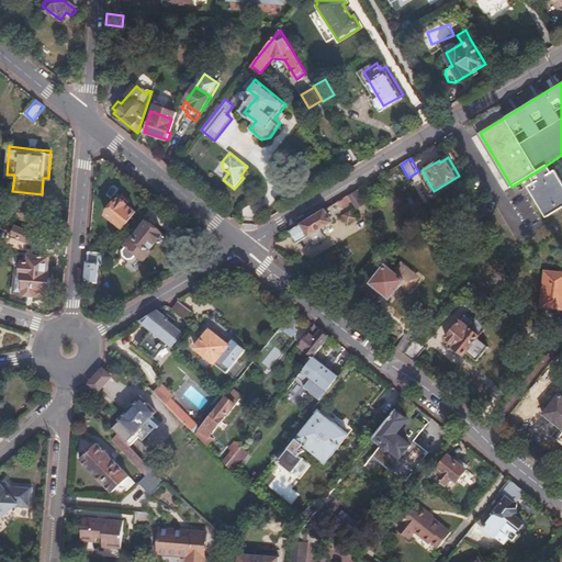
[(537,200),(561,193),(561,179),(555,168),(552,170),(551,169),(550,167),(549,166),(549,164),(531,175),(536,181),(528,186),(537,200)]
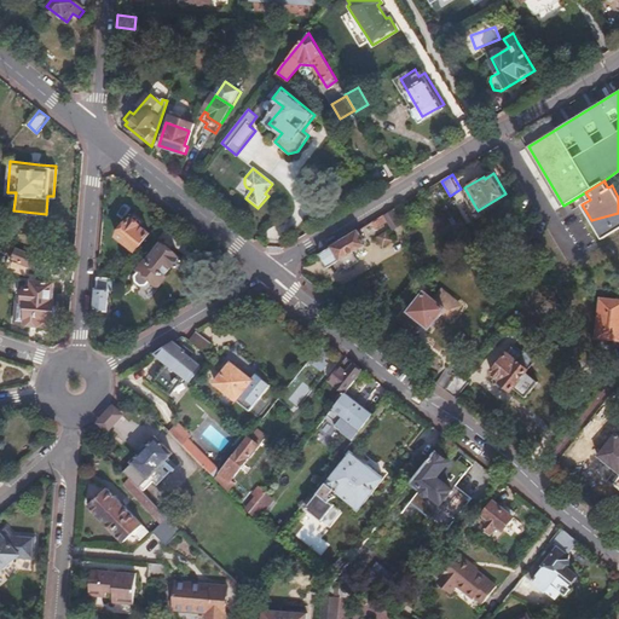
[(401,224),(393,209),(386,214),(393,229),(401,224)]
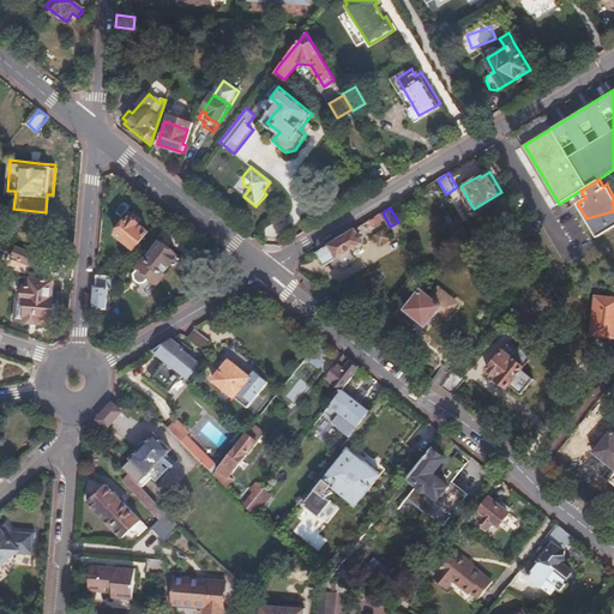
[(132,215),(116,233),(134,247),(149,232),(139,223),(140,223),(139,222),(142,218),(134,214),(132,215)]
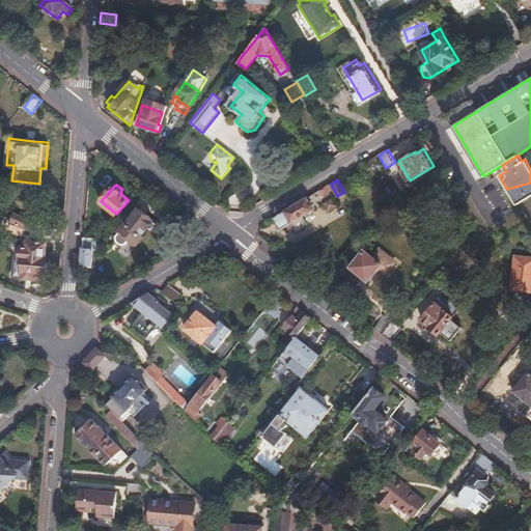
[(329,192),(326,187),(318,191),(322,196),(329,192)]
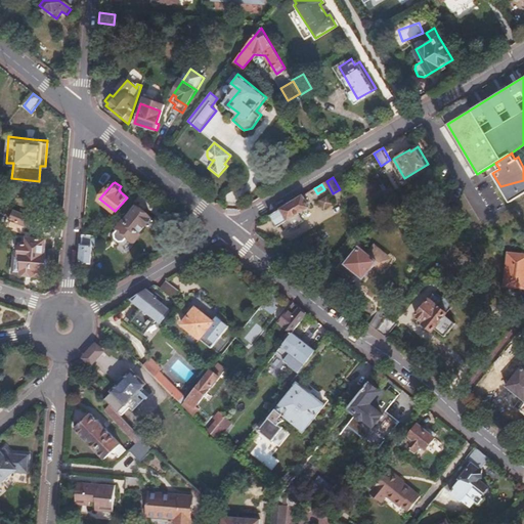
[(303,195),(270,215),(276,226),(282,223),(287,230),(303,221),(299,214),(309,208),(303,195)]
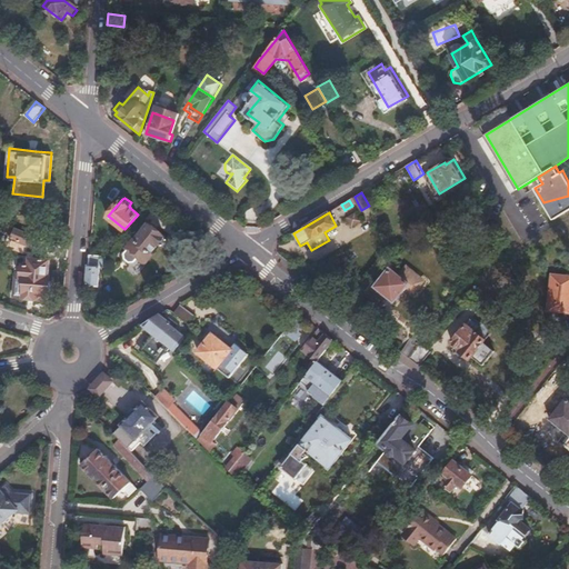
[(150,221),(148,223),(157,230),(158,228),(150,221)]
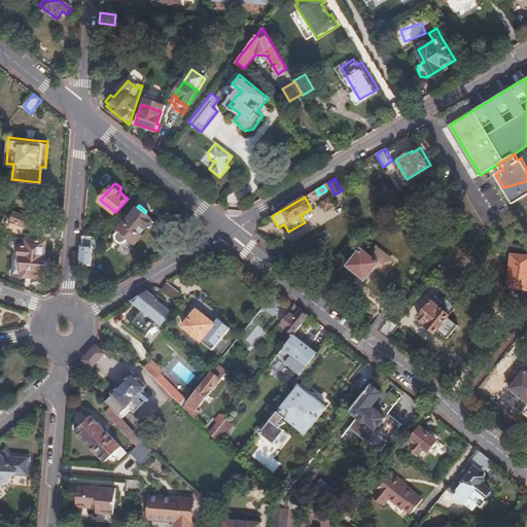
[(131,213),(120,226),(128,233),(126,235),(126,238),(133,243),(136,243),(140,237),(139,234),(146,225),(147,225),(149,227),(153,221),(151,219),(152,219),(145,213),(137,207),(136,208),(134,206),(130,211),(132,212),(131,213)]
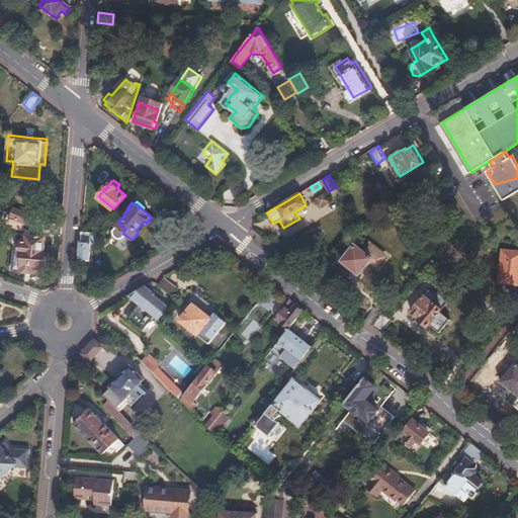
[(33,214),(11,205),(7,216),(28,225),(33,214)]
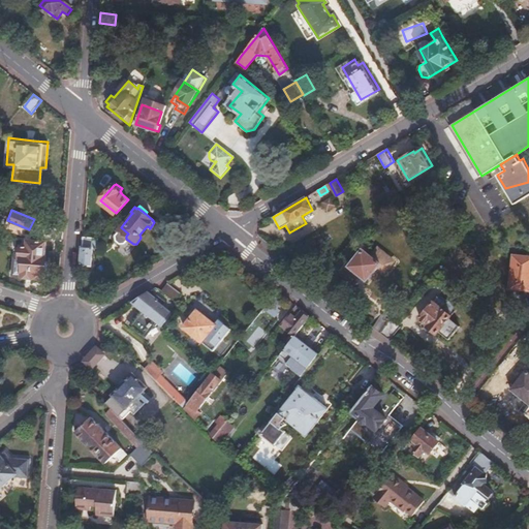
[(128,234),(121,227),(118,231),(126,239),(126,236),(128,234)]
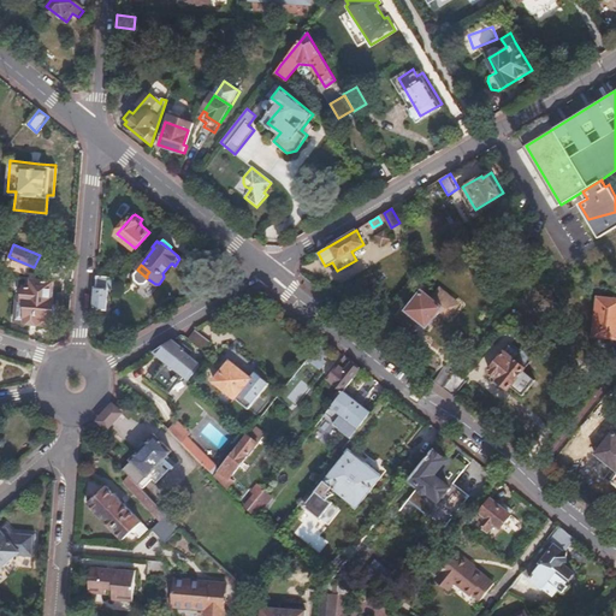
[(112,290),(113,280),(113,279),(95,277),(95,289),(107,290),(112,290)]
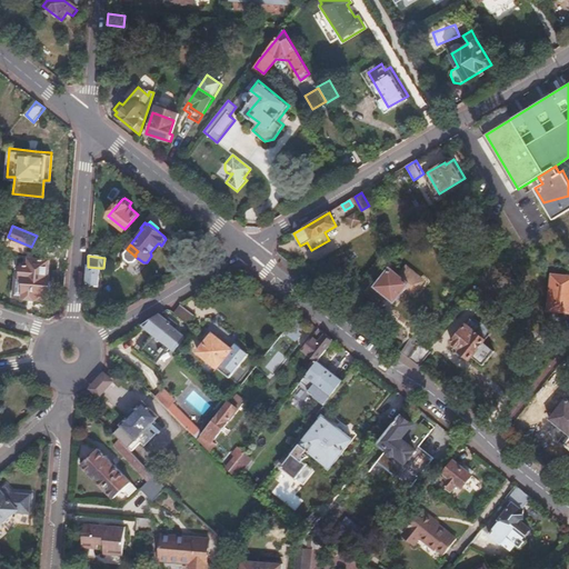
[(17,262),(16,276),(19,276),(17,297),(46,299),(47,285),(49,283),(49,280),(47,280),(48,262),(27,260),(26,263),(17,262)]
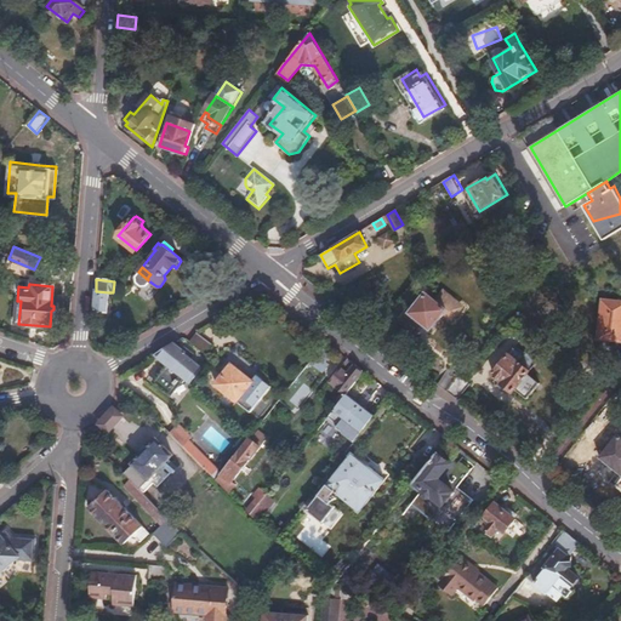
[(423,292),(406,313),(428,331),(439,318),(449,326),(465,307),(442,289),(433,300),(423,292)]
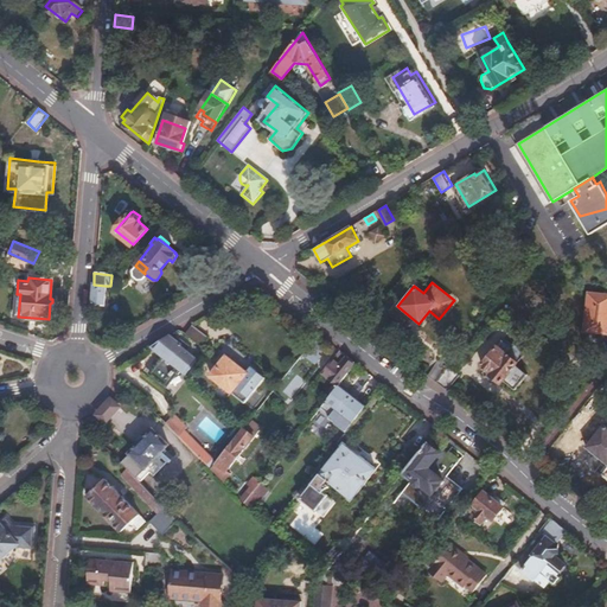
[(94,285),(91,304),(103,305),(106,286),(94,285)]
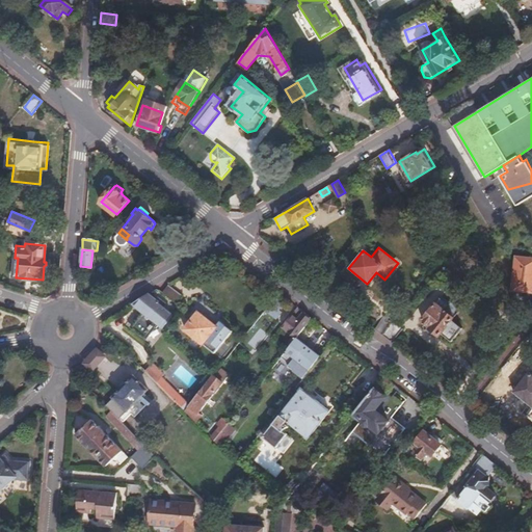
[(18,258),(15,258),(9,258),(7,276),(16,277),(18,258)]
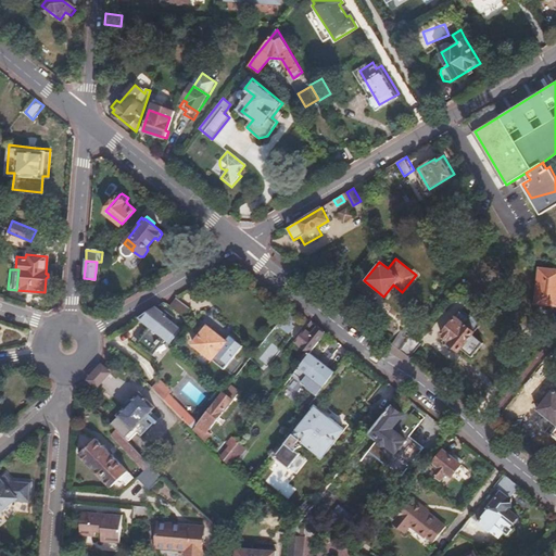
[(555,276),(540,275),(536,308),(555,310),(555,276)]
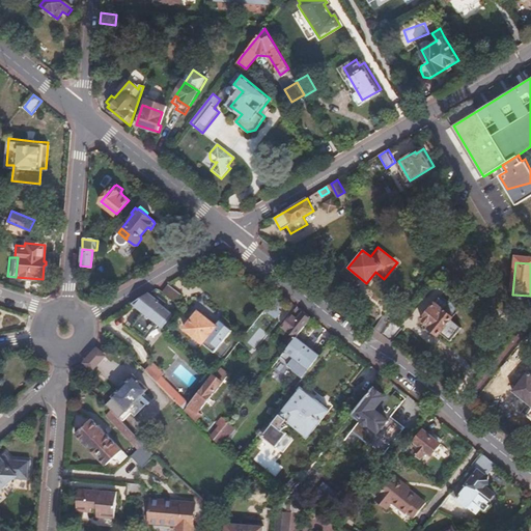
[(171,285),(186,294),(190,285),(176,278),(171,285)]
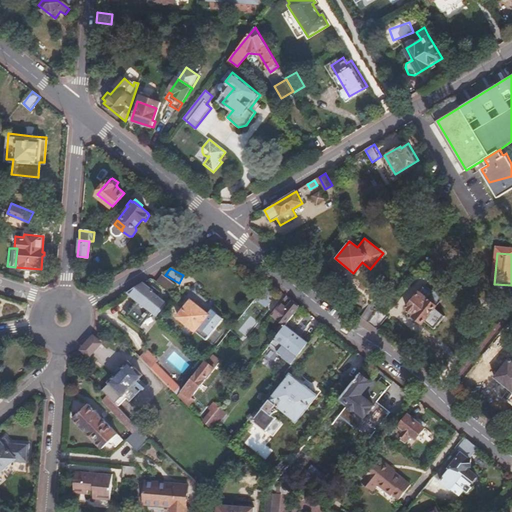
[(174,283),(161,274),(156,280),(170,289),(174,283)]
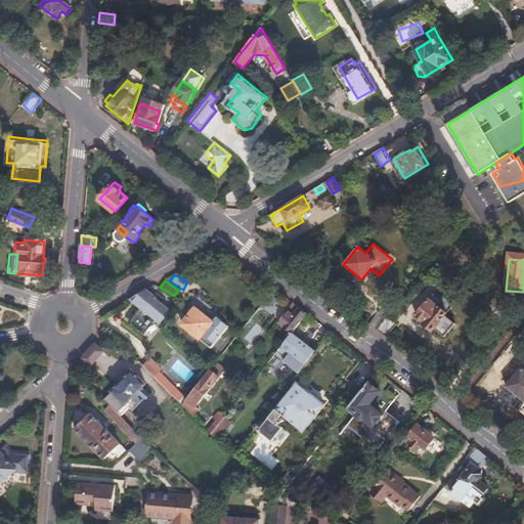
[(284,294),(276,288),(266,300),(274,305),(284,294)]
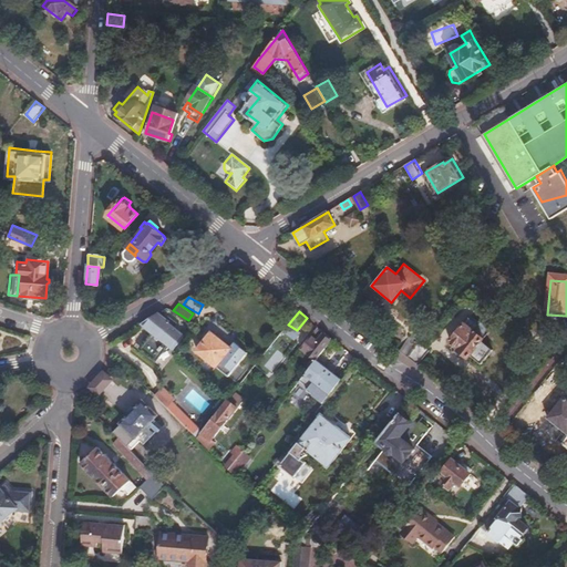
[(142,325),(152,331),(138,349),(153,360),(162,348),(164,349),(166,346),(171,348),(173,346),(181,334),(165,322),(166,321),(157,315),(157,318),(152,318),(142,325)]
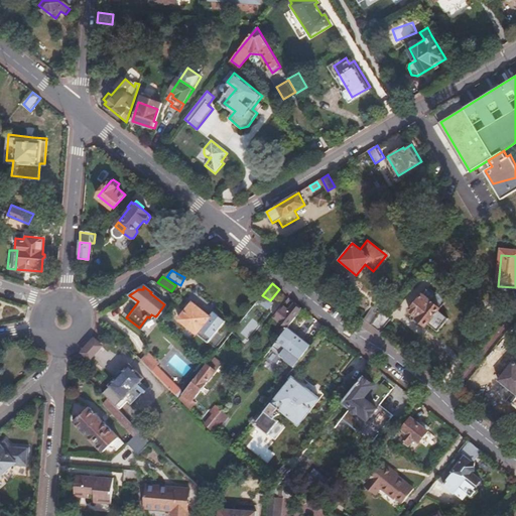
[(291,299),(287,296),(274,314),(287,326),(288,324),(296,314),(295,313),(300,306),(294,301),(288,308),(285,306),(291,299)]
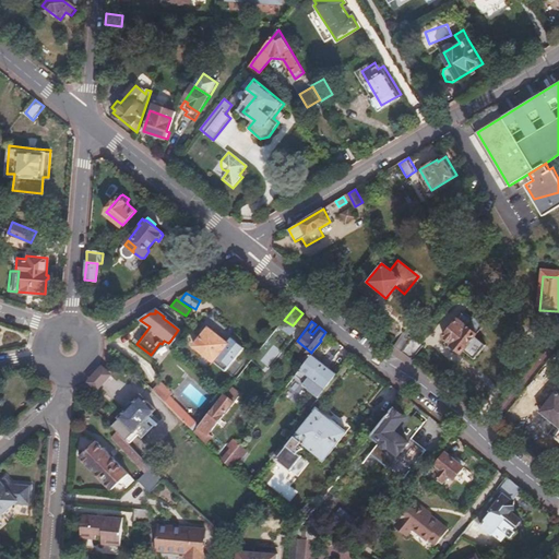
[(193,345),(188,353),(206,368),(213,360),(225,370),(242,348),(230,337),(225,344),(226,341),(226,339),(203,322),(201,322),(190,336),(189,339),(189,341),(190,343),(193,345)]
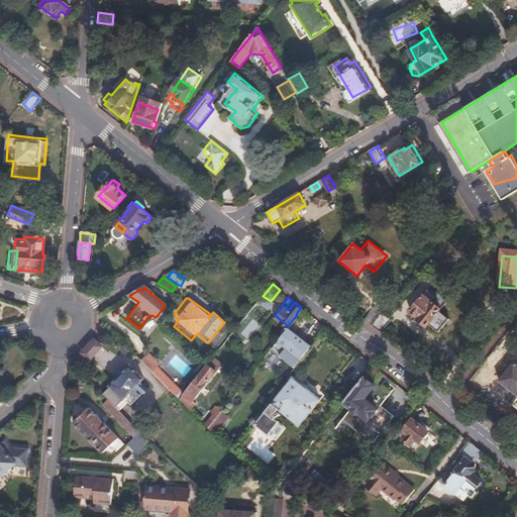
[(426,301),(413,317),(422,325),(421,326),(430,334),(444,316),(426,301)]
